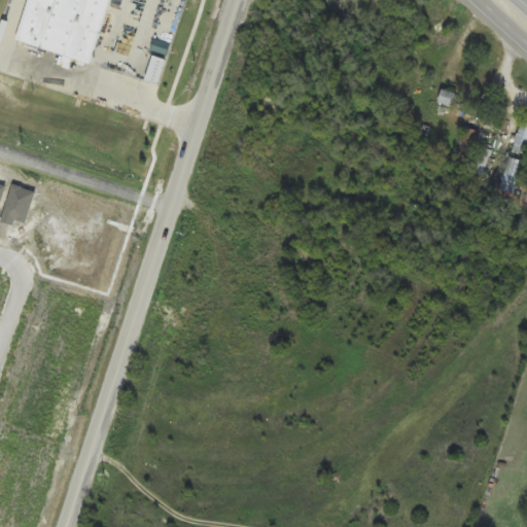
[(110,0),(28,0),(15,40),(90,65),(110,0)]
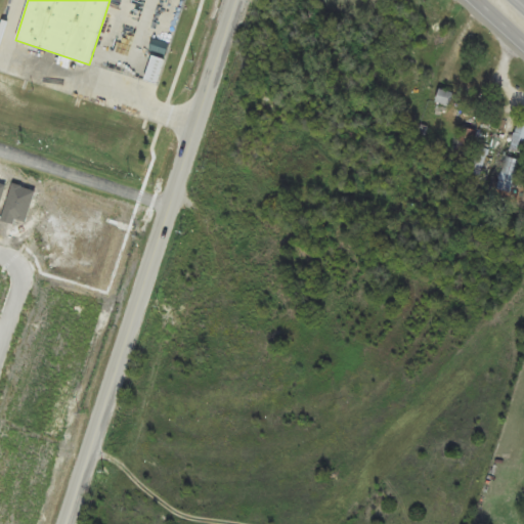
[(437,102),(450,106),(453,93),(440,89),(437,102)]
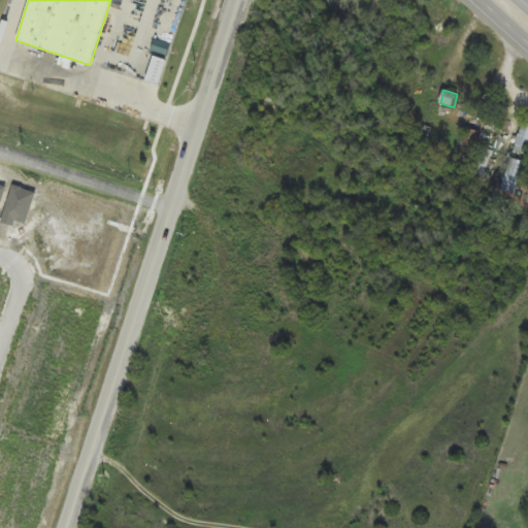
[(513,151),(526,156),(527,151),(527,120),(524,119),(513,151)]
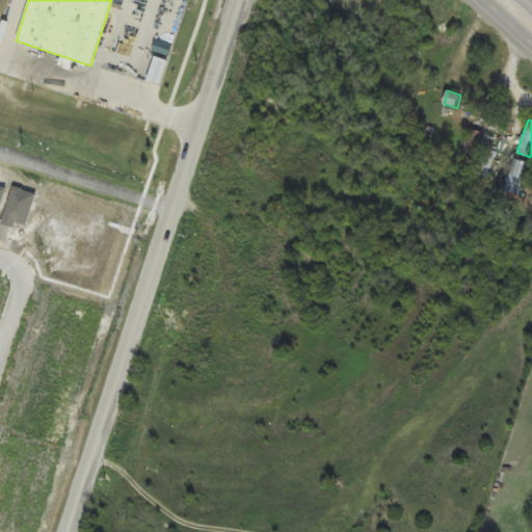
[(484,134),(470,129),(461,153),(476,158),(484,134)]
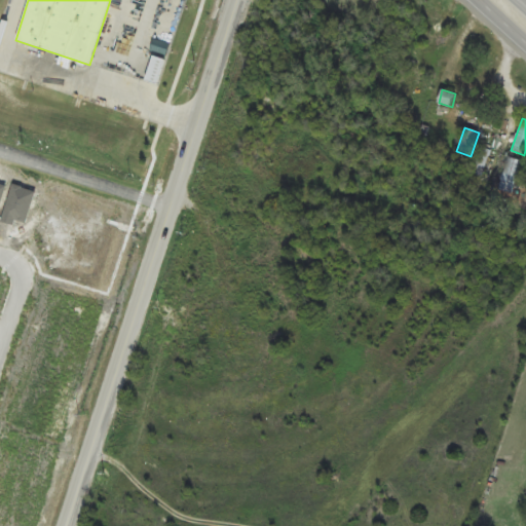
[(470,173),(481,178),(492,151),(480,147),(470,173)]
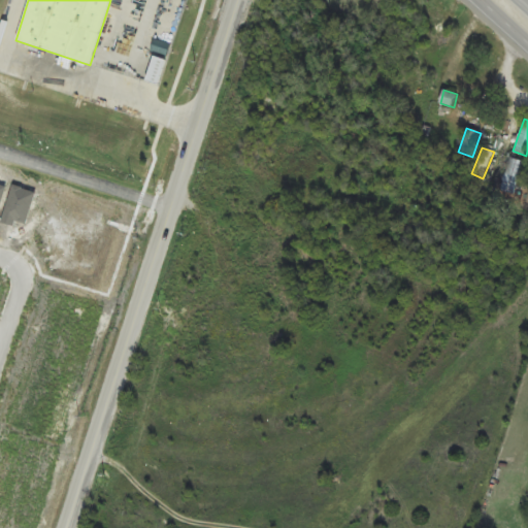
[(500,191),(514,195),(524,162),(510,158),(500,191)]
